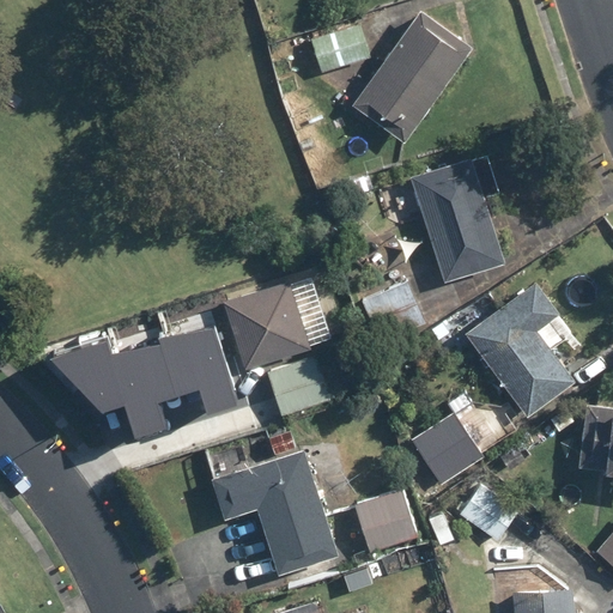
[(474,47),(422,7),(352,101),(405,140),(474,47)]
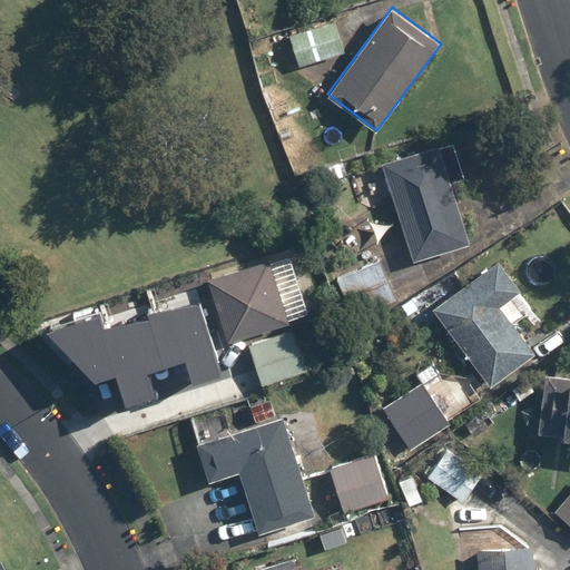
[(285,35),(296,69),(346,52),(335,19),(285,35)]
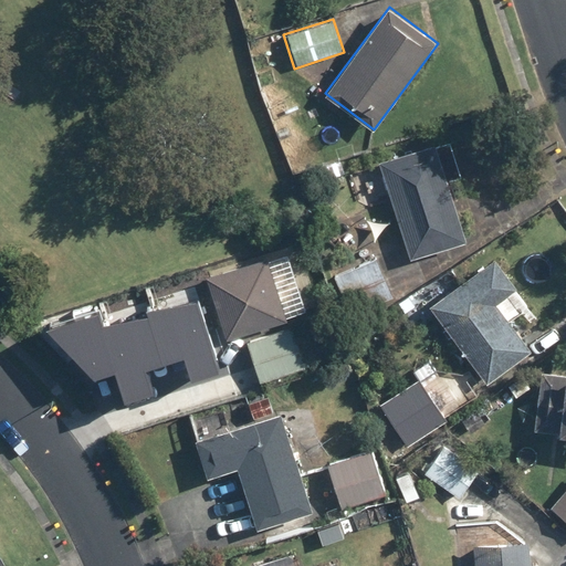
[(451,135),(377,160),(411,260),(469,240),(449,185),(467,179),(451,135)]
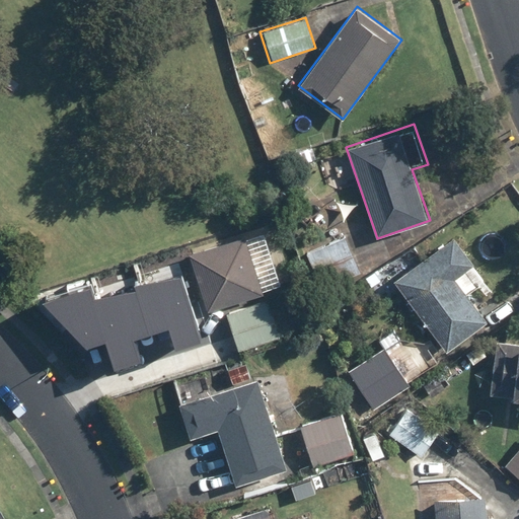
[(362,273),(343,230),(304,247),(324,291),(362,273)]
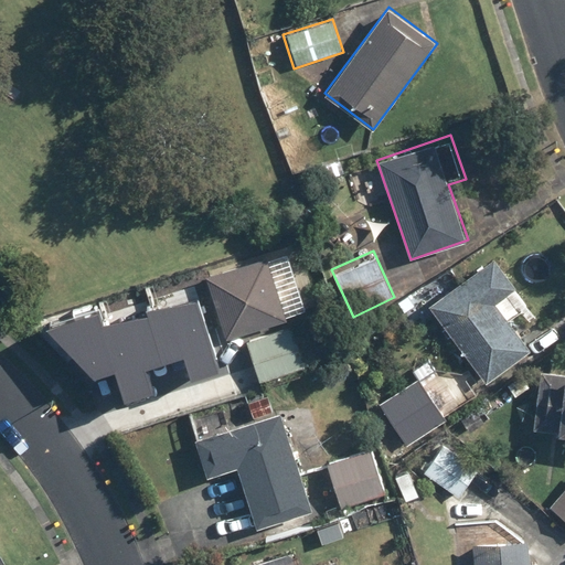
[(213,270),(206,274),(223,333),(284,313),(265,255),(253,257),(213,270)]
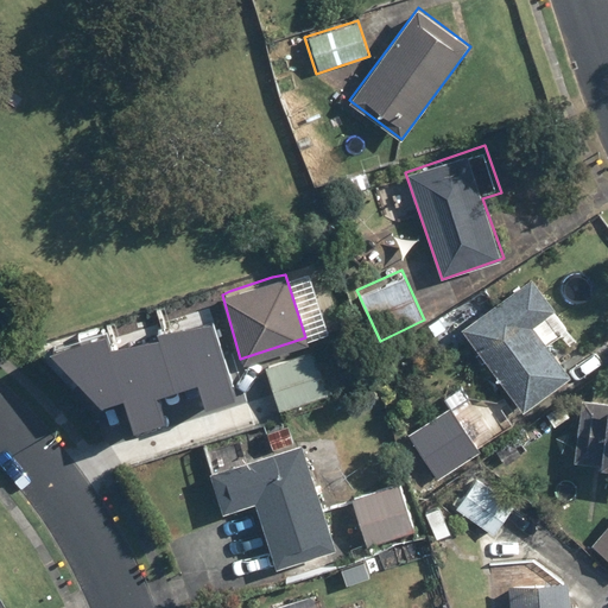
[(572,374),(548,343),(571,325),(531,274),(464,327),(462,329),(525,411),(572,374)]
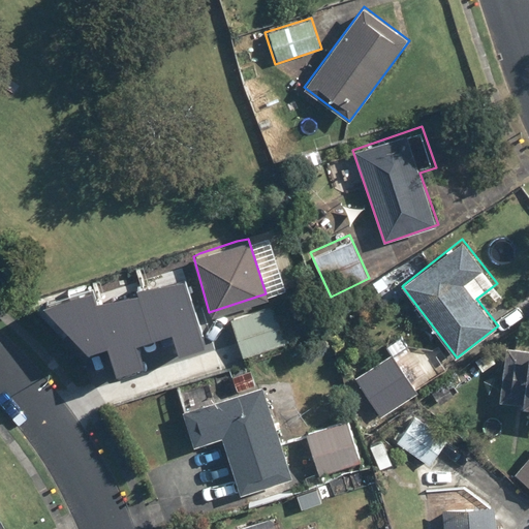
[(180,260),(63,298),(73,333),(104,322),(114,353),(138,346),(128,315),(159,306),(169,338),(201,328),(180,260)]
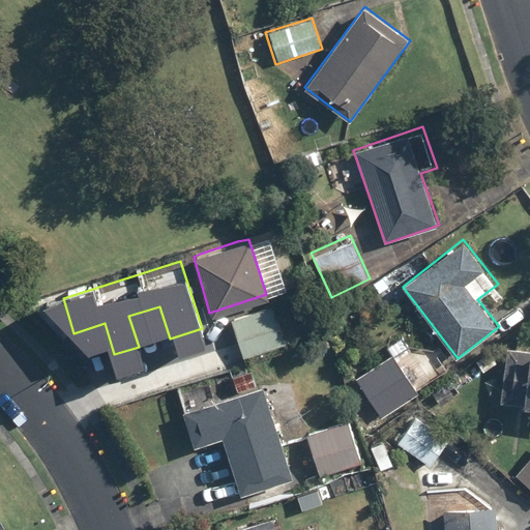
[(272,303),(230,318),(243,358),(286,345),(272,303)]
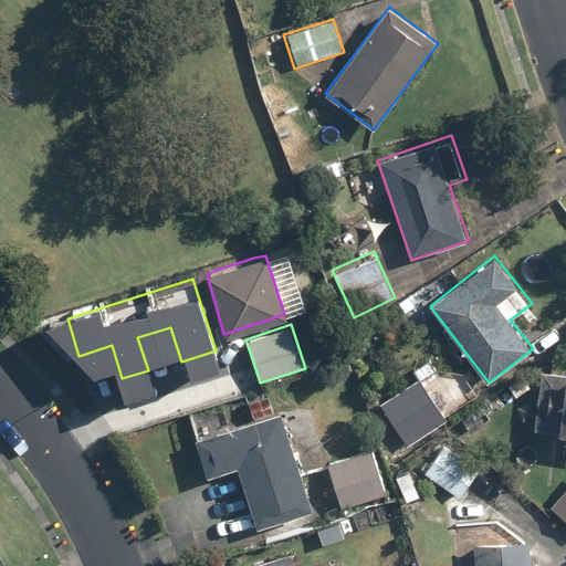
[(565,373),(542,371),(537,431),(565,432),(565,373)]
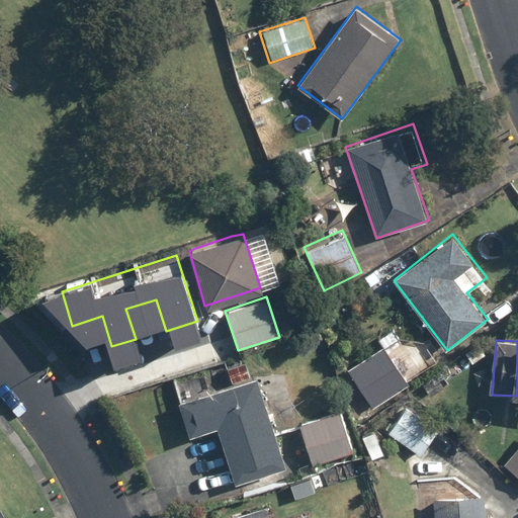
[(386,347),(349,370),(373,407),(410,383),(386,347)]
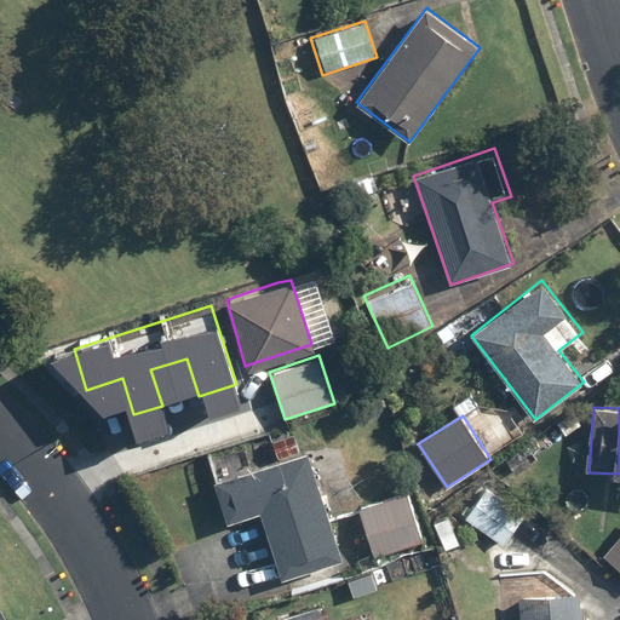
[(345,557),(309,451),(217,482),(230,523),(264,512),(286,577),(345,557)]
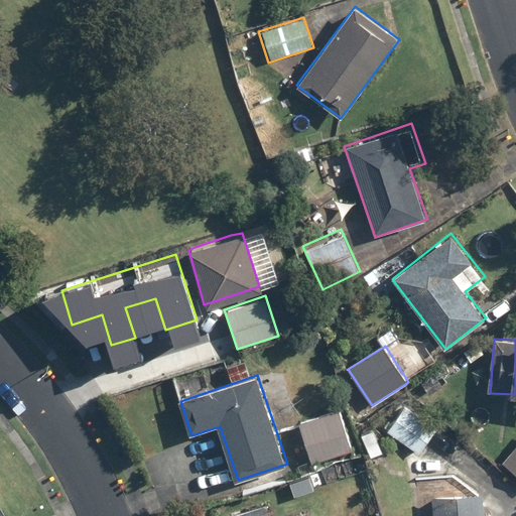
[(437,429),(399,402),(381,429),(420,456),(437,429)]
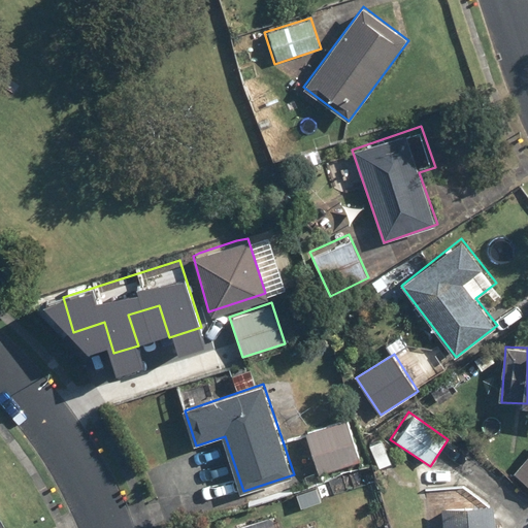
[(348,421),(306,434),(320,473),(361,460),(348,421)]
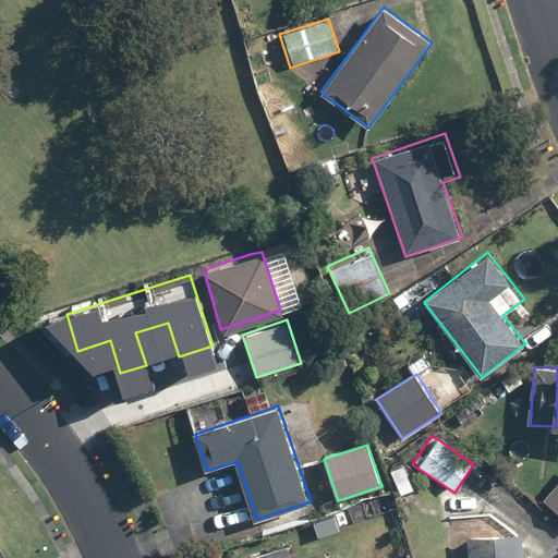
[(557,480),(543,499),(557,512),(557,480)]
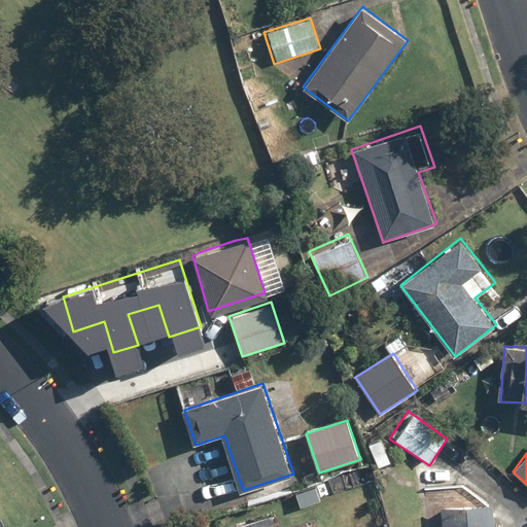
[(495,526),(494,504),(443,508),(444,526),(495,526)]
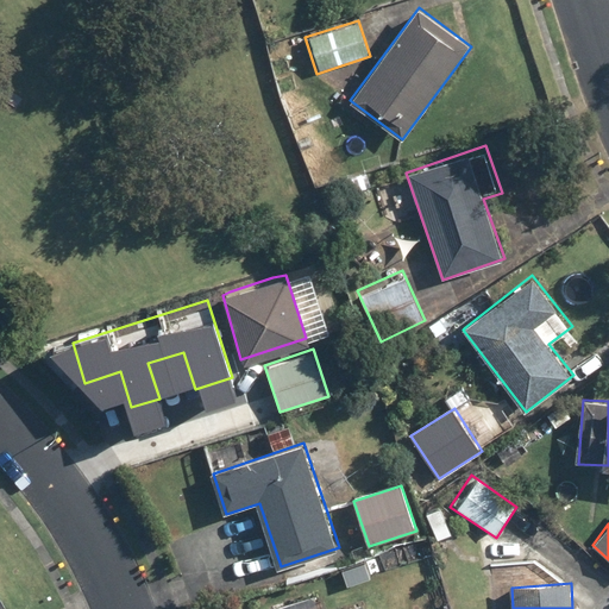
All buildings are outlined.
